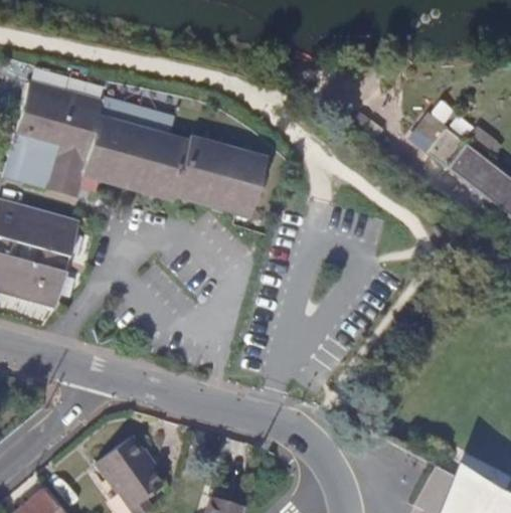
[(105,101),(31,80),(6,174),(78,194),(81,183),(100,188),(102,179),(175,199),(177,192),(252,212),(269,154),(193,134),(191,138),(171,133),(101,114),(105,101)]
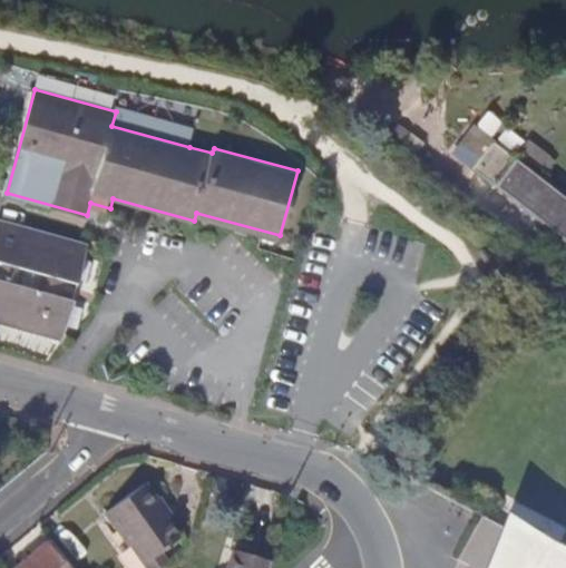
[(117,106),(116,111),(111,126),(189,147),(195,127),(117,106)]
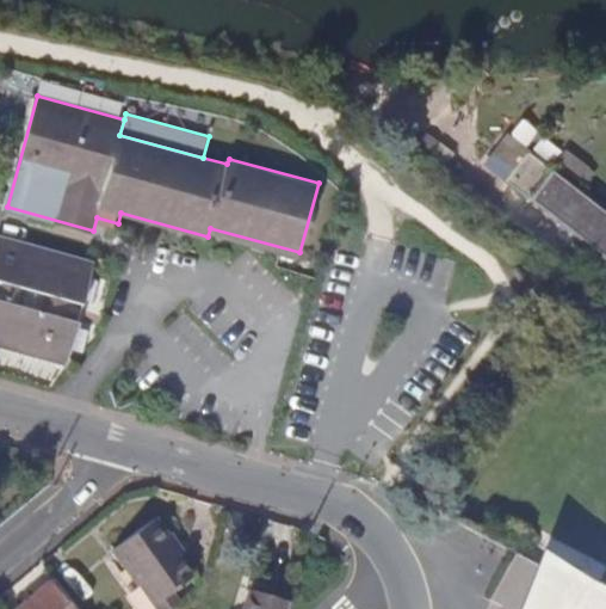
[(532,147),(511,133),(492,161),(513,176),(532,147)]
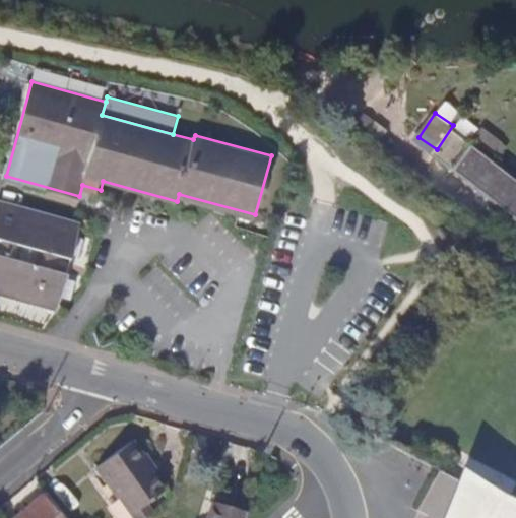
[(515,179),(452,130),(434,154),(515,216),(515,179)]
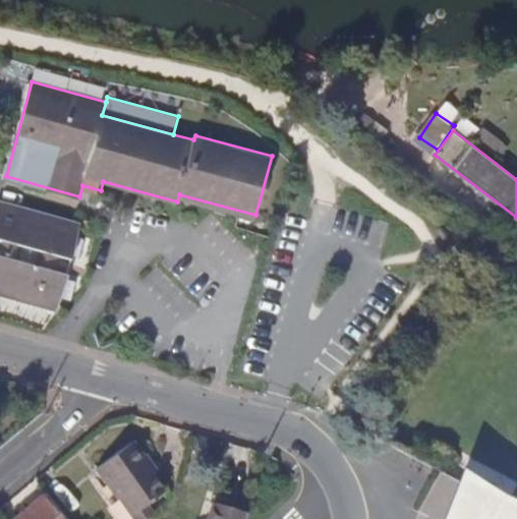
[(0,202),(0,292),(60,308),(82,223),(0,202)]
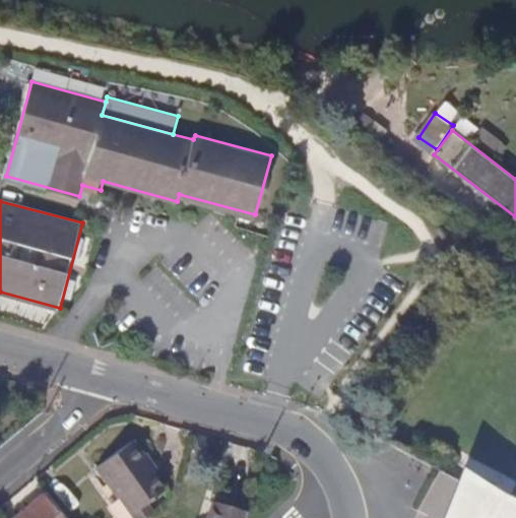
[(145,502),(164,489),(141,459),(145,456),(132,439),(95,467),(118,497),(122,494),(134,510),(145,502)]
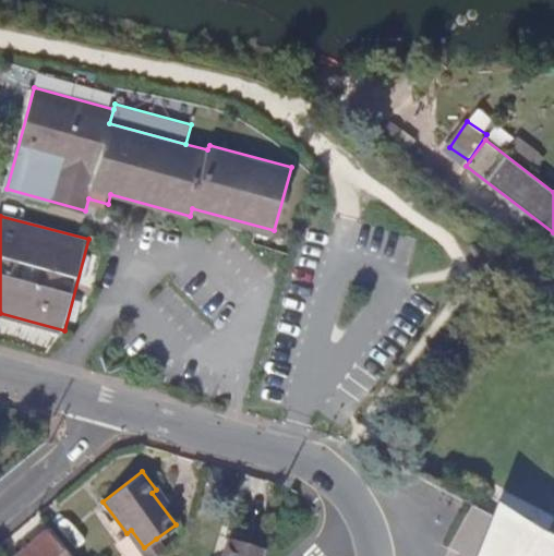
[(553,547),(510,524),(494,555),(553,555),(553,547)]
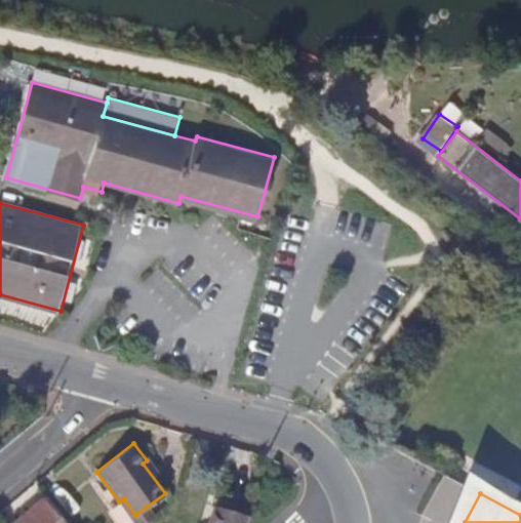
[(73,522),(50,494),(45,499),(65,522),(73,522)]
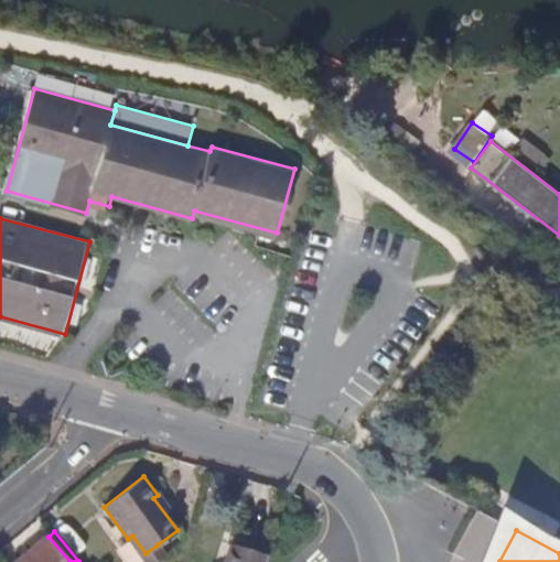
[(158,561),(167,557),(158,544),(146,553),(132,536),(128,539),(146,561),(158,561)]
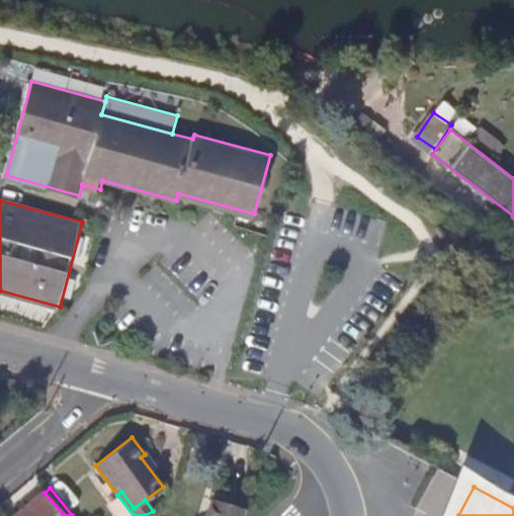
[(16,515),(64,515),(45,493),(16,515)]
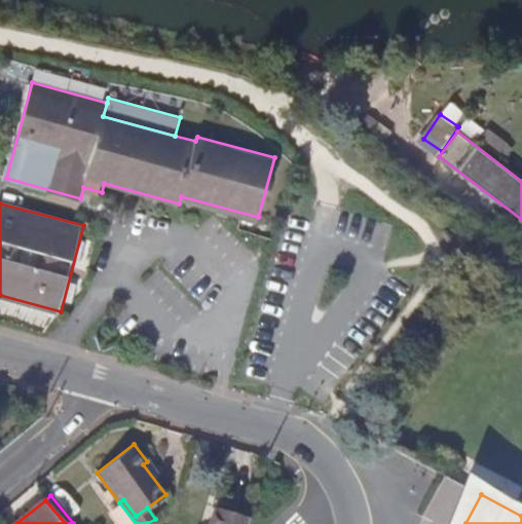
[(251,523),(254,516),(219,506),(212,523),(251,523)]
